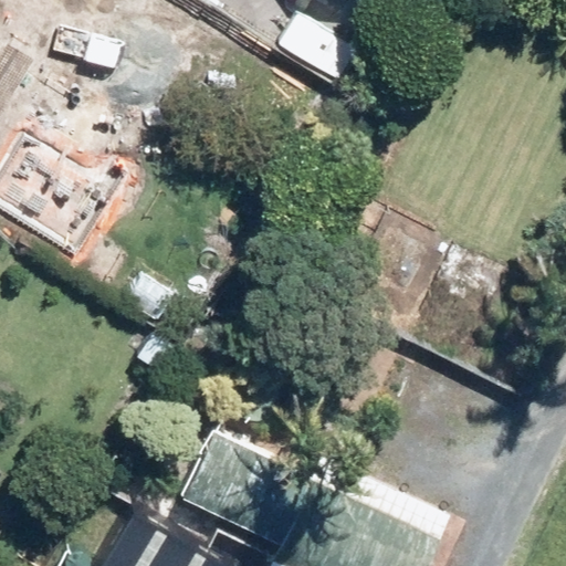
[(0,215),(31,234),(41,219),(62,232),(95,180),(75,167),(84,154),(0,102),(0,215)]
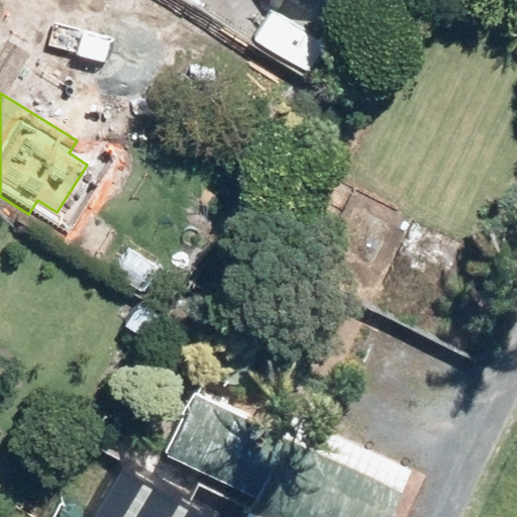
[(159,267),(129,246),(112,271),(142,291),(159,267)]
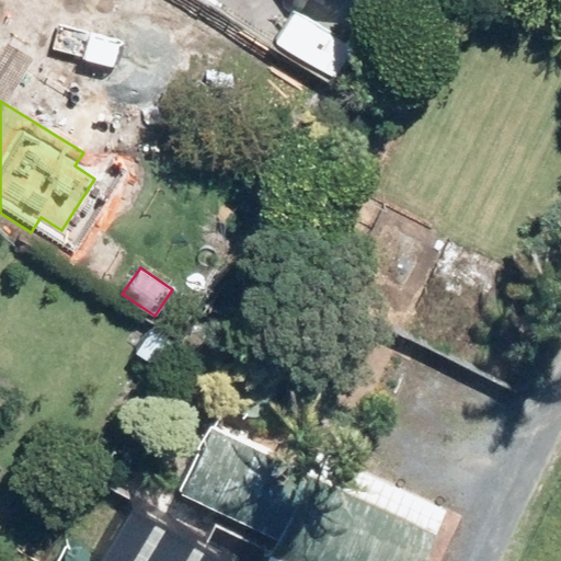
[(174,348),(150,330),(135,352),(158,370),(174,348)]
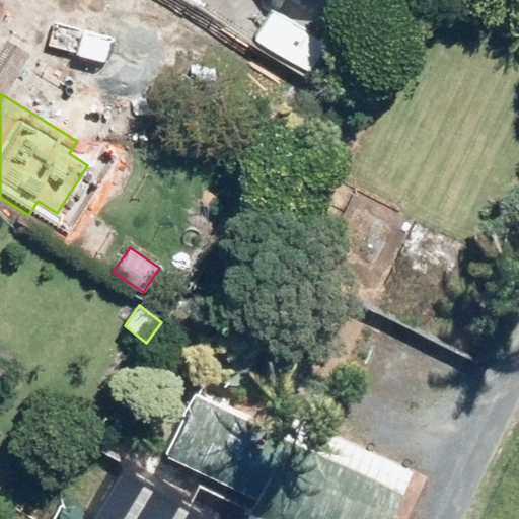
[(254,423),(198,396),(168,457),(225,484),(254,423)]
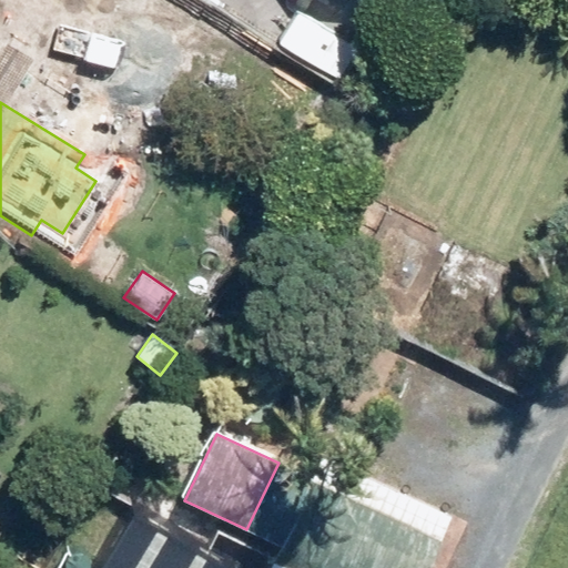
[(267,567),(428,567),(454,516),(325,454),(267,567)]
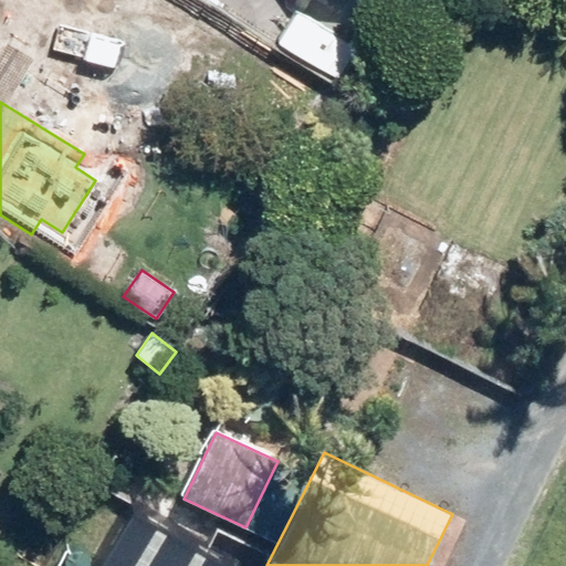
[(228,565),(137,513),(106,565),(228,565)]
